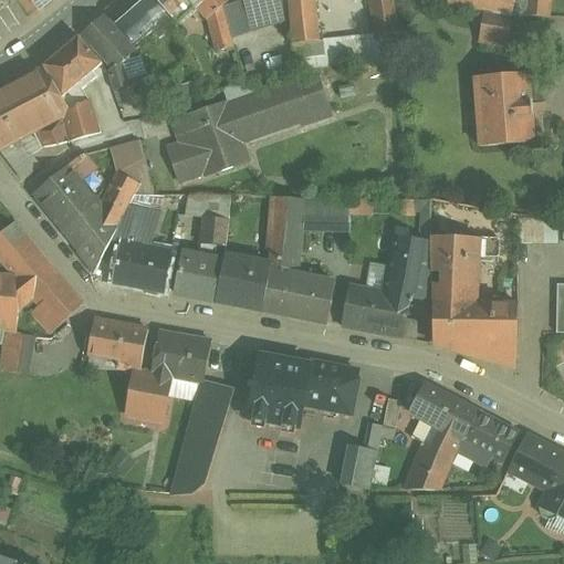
[(31,0),(39,9),(50,0),(31,0)]
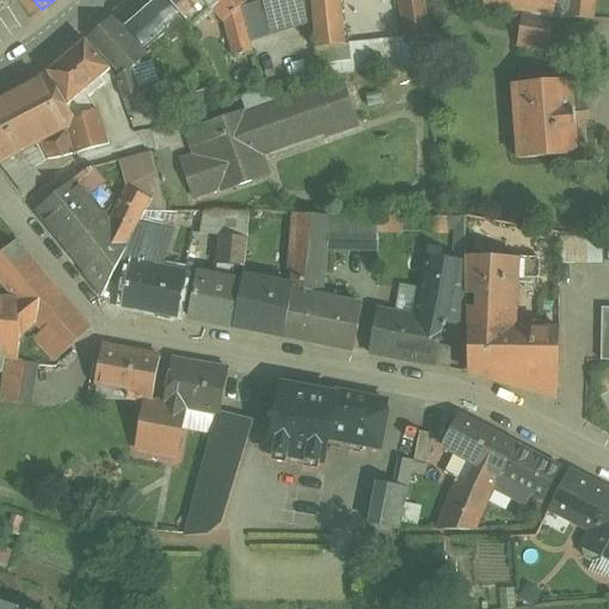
[(182,19),(166,0),(128,0),(114,12),(142,44),(171,20),(174,25),(182,19)]
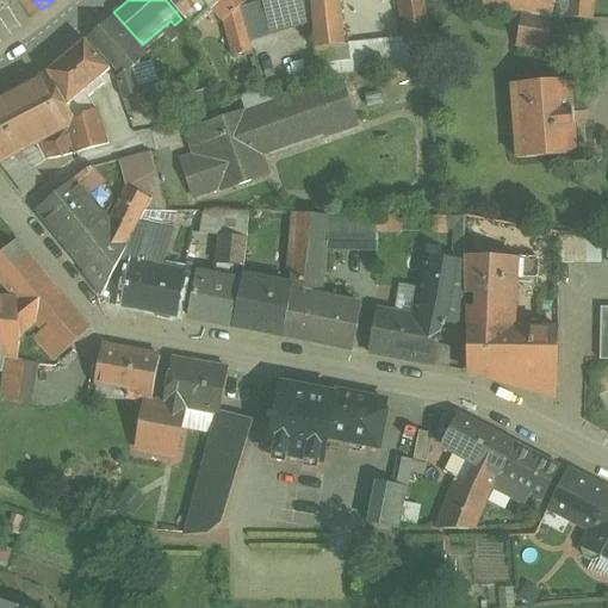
[(168,0),(185,19),(186,18),(184,14),(199,0),(168,0)]
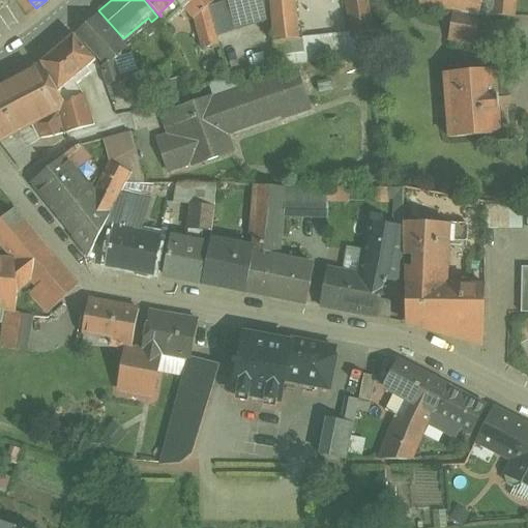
[(213,0),(177,0),(194,19),(201,48),(217,44),(207,4),(213,0)]
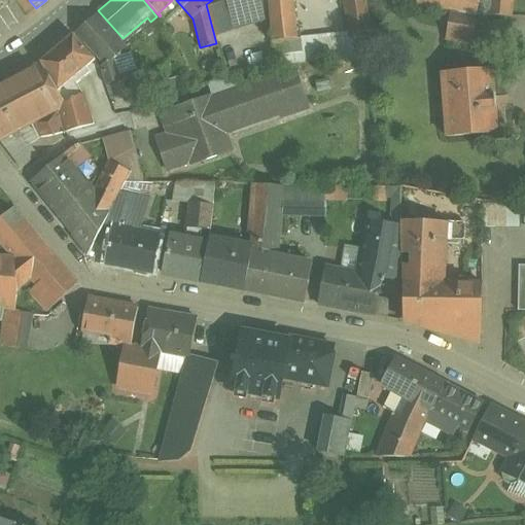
[(224,0),(232,29),(269,18),(267,0),(224,0)]
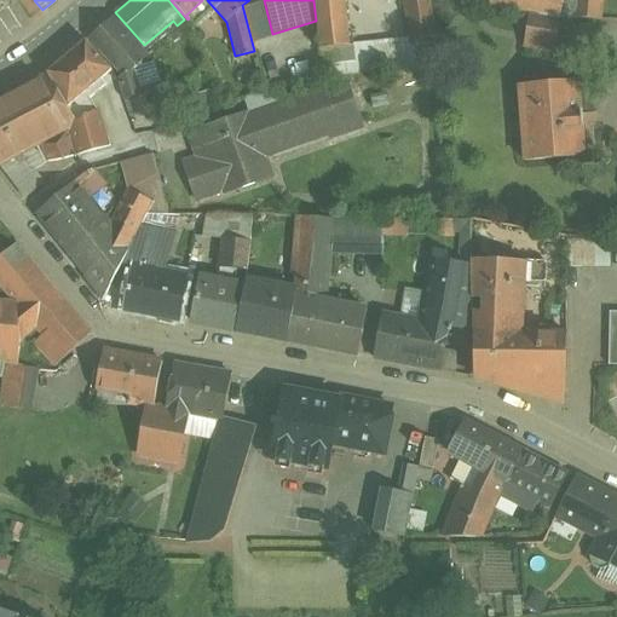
[(313,0),(316,21),(321,61),(352,58),(351,44),(349,44),(342,0),(313,0)]
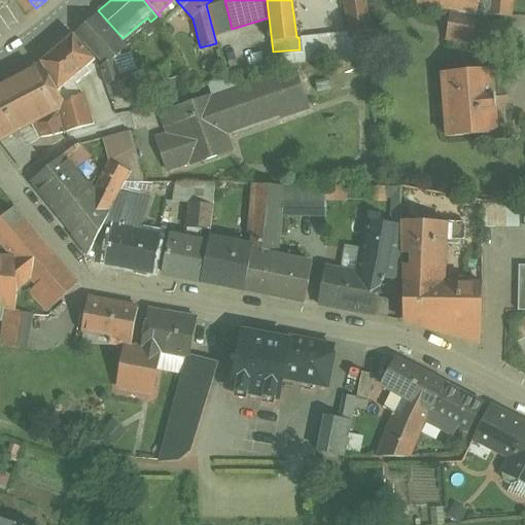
[(343,0),(348,31),(351,57),(352,57),(372,55),(368,20),(364,0),(343,0)]
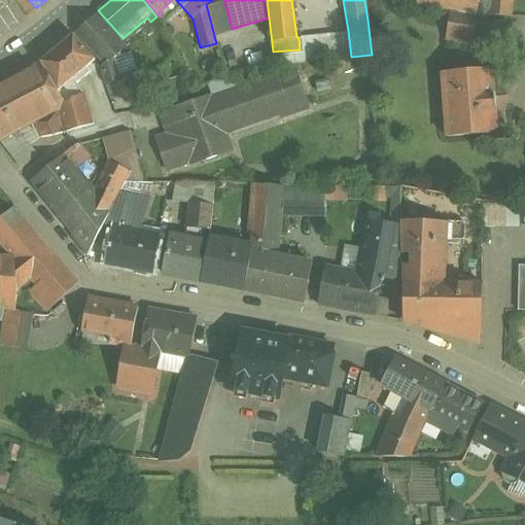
[(408,0),(438,8),(438,7),(440,0),(408,0)]
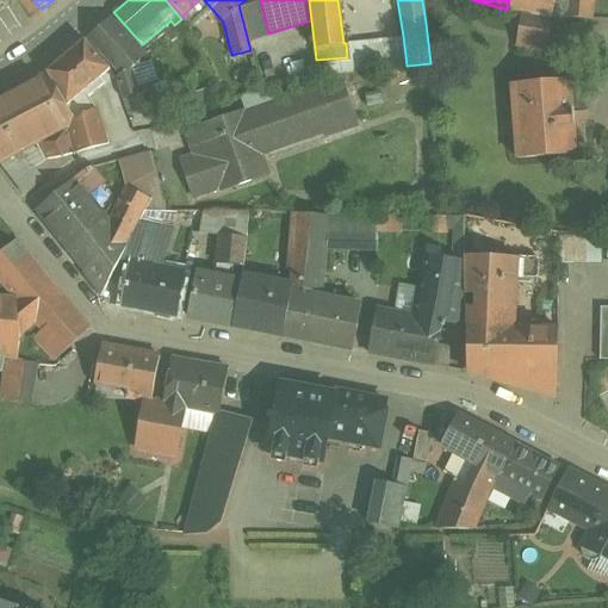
[(509,0),(507,8),(521,12),(551,17),(553,0),(509,0)]
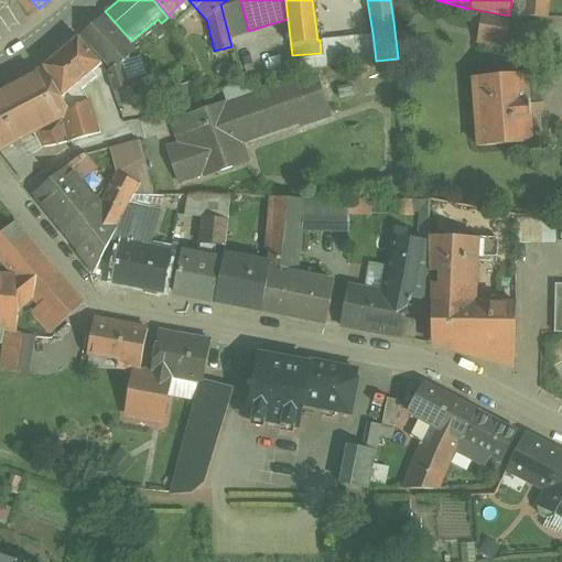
[(523,0),(522,14),(544,17),(546,0),(523,0)]
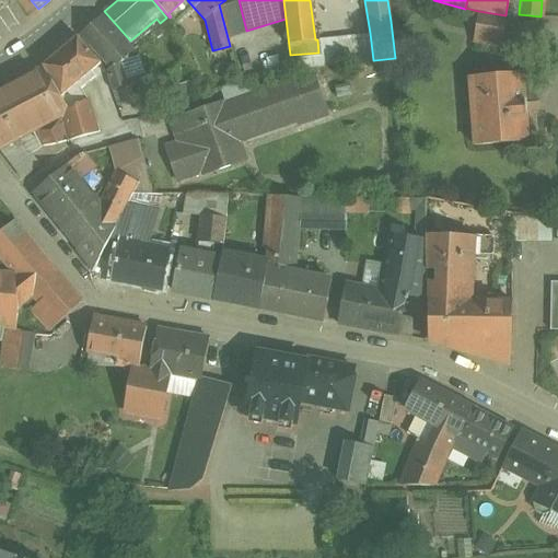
[(506,15),(478,11),(474,39),(500,44),(506,15)]
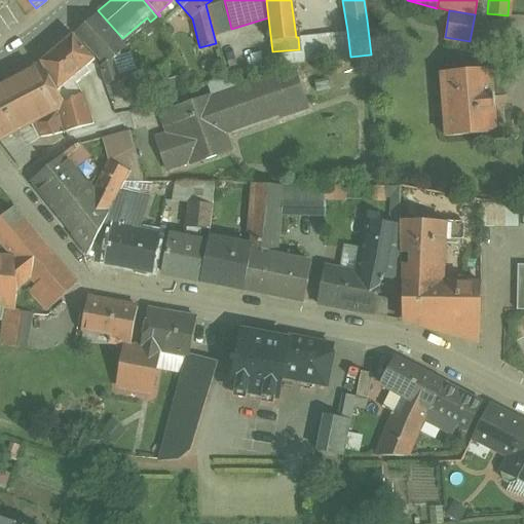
[(96,13),(75,30),(103,63),(100,66),(105,82),(120,77),(115,62),(126,58),(119,49),(123,46),(96,13)]
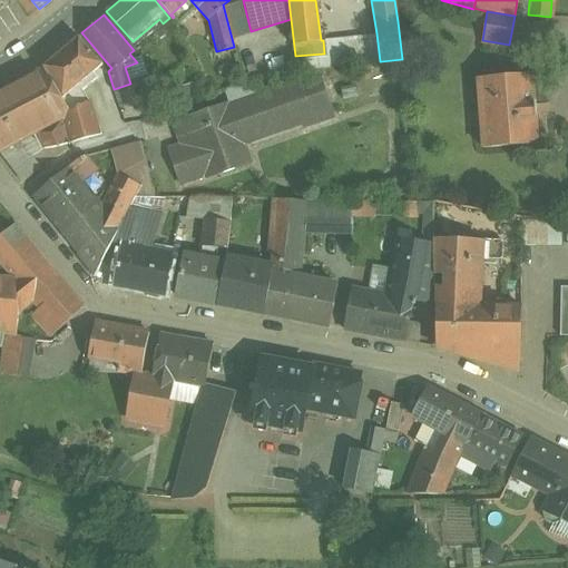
[(376,33),(323,38),(323,40),(324,54),(295,56),(295,68),(380,61),(376,33)]
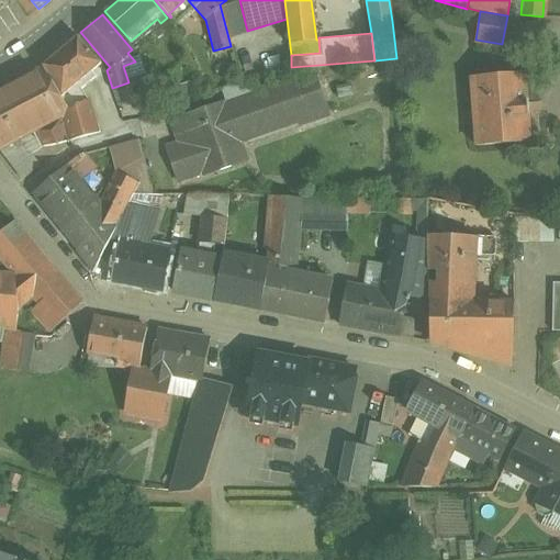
[(77,35),(42,65),(60,96),(90,70),(100,62),(77,35)]
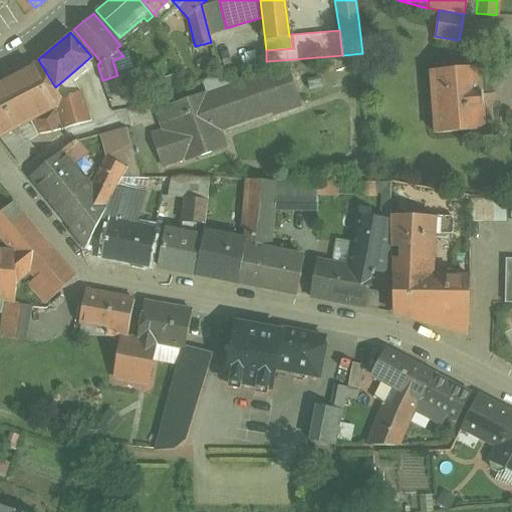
[(38,59),(0,79),(0,136),(17,126),(31,118),(39,133),(48,132),(64,128),(57,102),(63,99),(55,87),(38,59)]
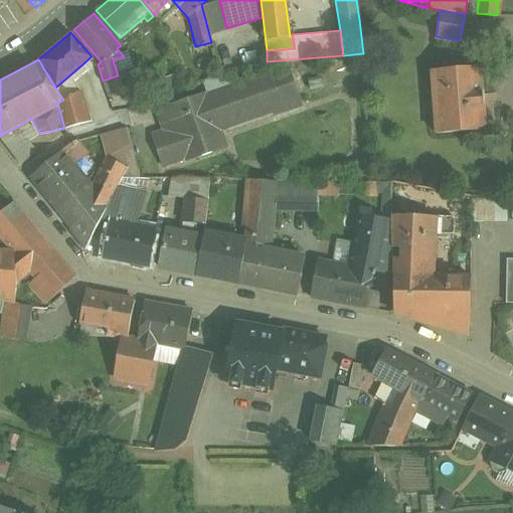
[(82,64),(55,88),(63,100),(57,103),(64,128),(89,121),(80,92),(73,80),(87,69),(82,64)]
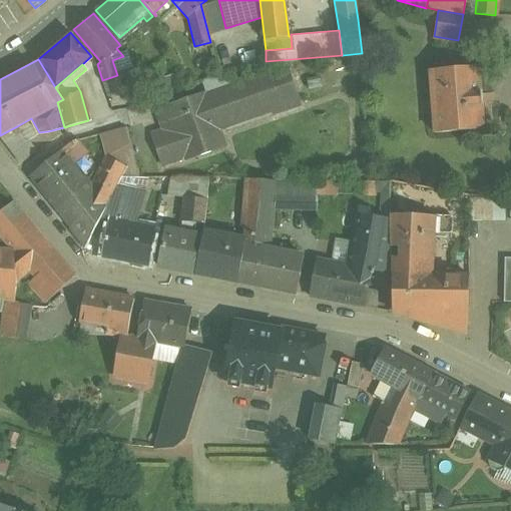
[(231,69),(219,72),(201,79),(205,92),(204,92),(204,91),(155,109),(163,131),(152,135),(152,134),(150,134),(161,165),(163,165),(163,164),(185,156),(186,159),(215,149),(209,131),(270,109),(272,113),(300,103),(287,66),(260,76),(259,72),(235,80),(231,69)]
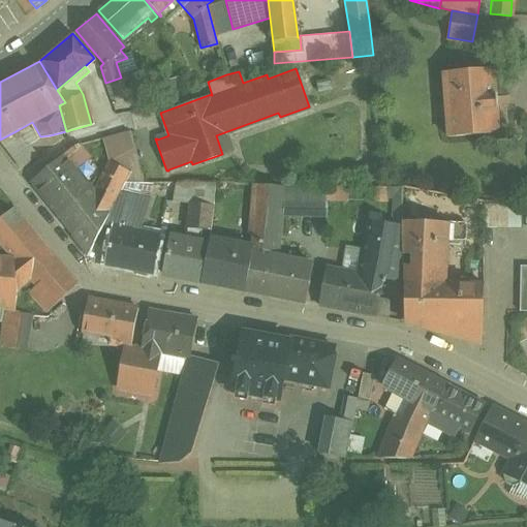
[(494,69),(443,72),(447,136),(498,132),(497,107),(498,107),(497,95),(496,95),(494,69)]
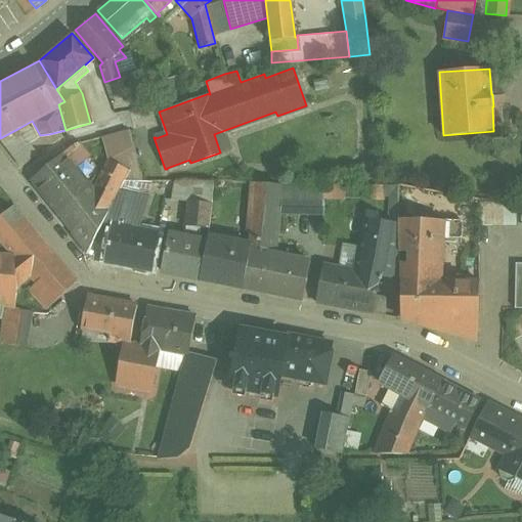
[(37,153),(17,129),(0,138),(22,166),(37,153)]
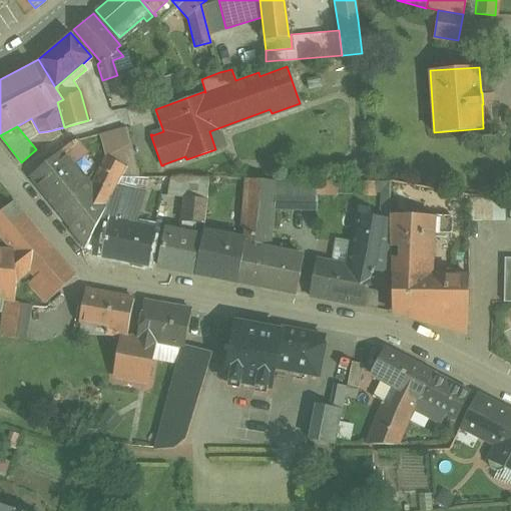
[(88,182),(61,149),(30,174),(57,207),(88,182)]
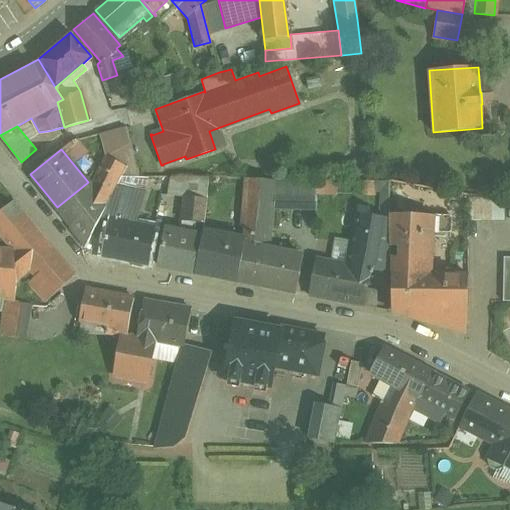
[(126,166),(106,156),(69,228),(84,247),(100,217),(116,185),(126,166)]
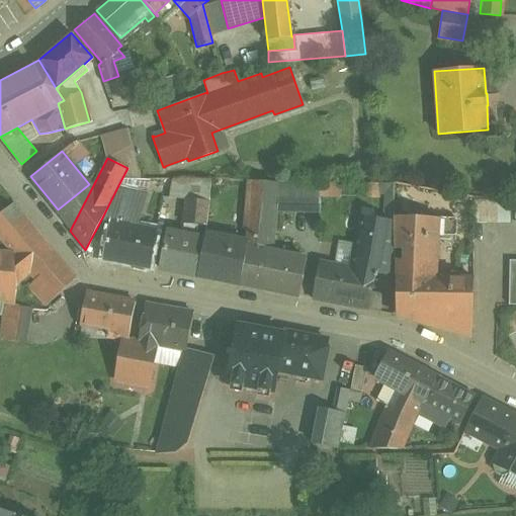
[(249,179),(228,178),(225,218),(228,218),(226,234),(239,236),(246,228),(249,179)]
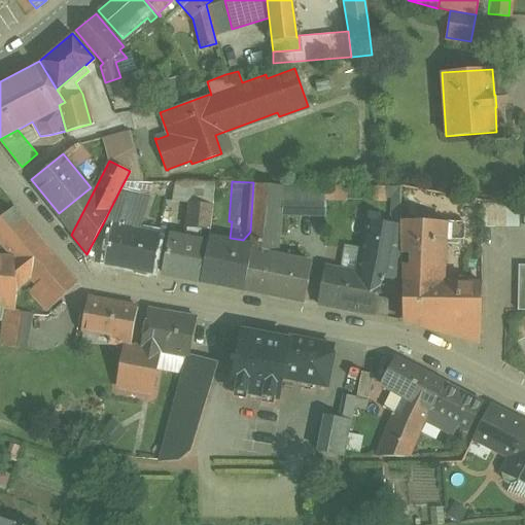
[(214,182),(175,182),(171,200),(189,202),(189,200),(212,204),(214,182)]
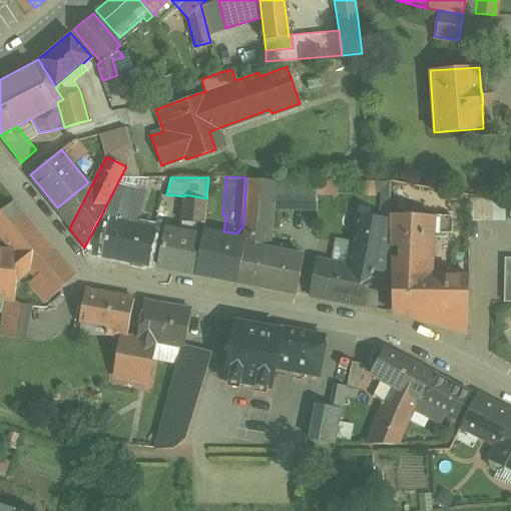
[(275,180),(246,177),(243,225),(247,229),(237,281),(296,293),(304,256),(268,247),(275,180)]
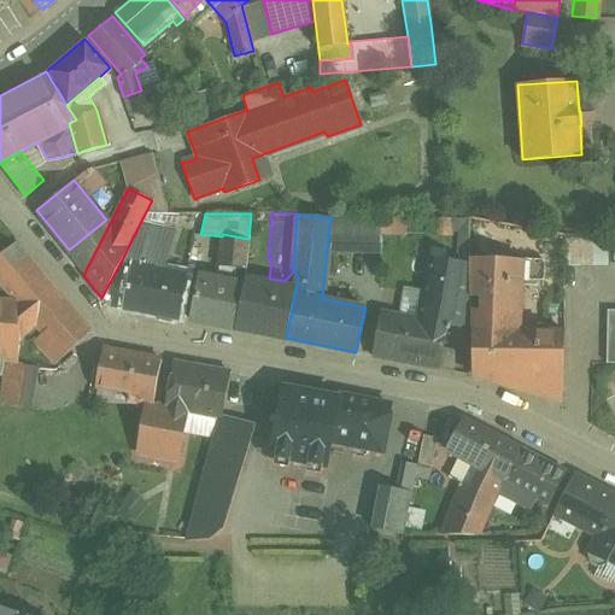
[(406,218),(380,218),(380,234),(405,234),(406,218)]
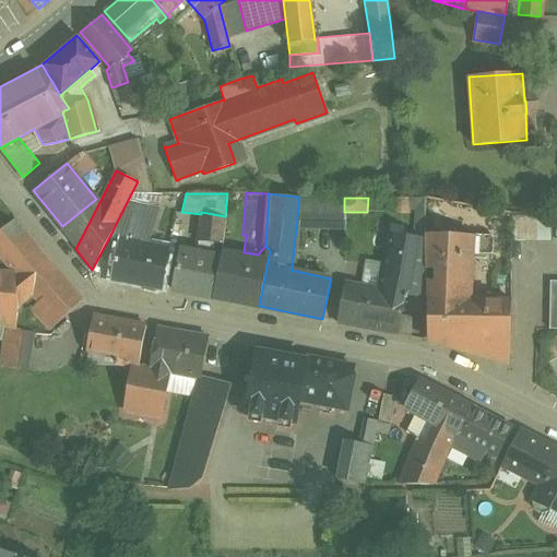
[(407,198),(394,198),(394,211),(407,211),(407,198)]
